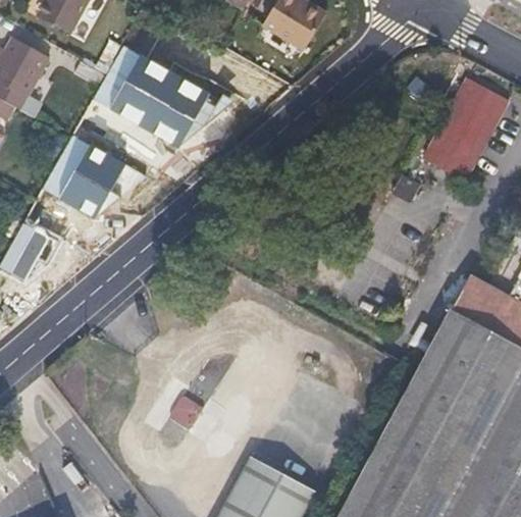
[(42,0),(34,15),(66,33),(84,0),(42,0)]
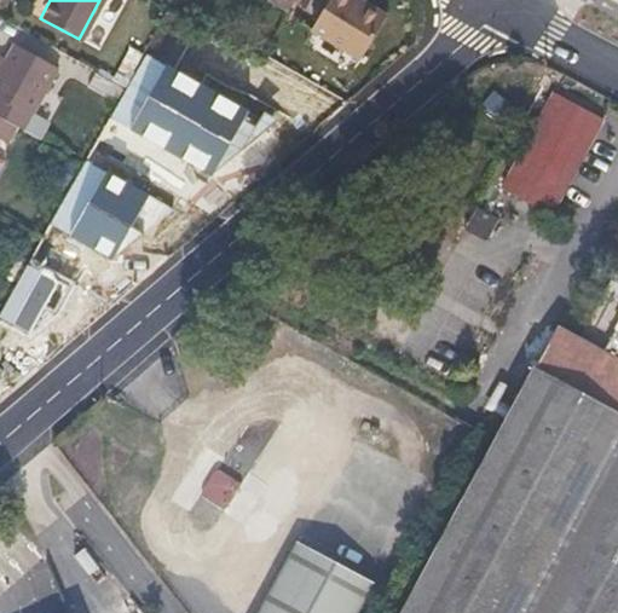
[(267,0),(267,1),(286,10),(290,0),(267,0)]
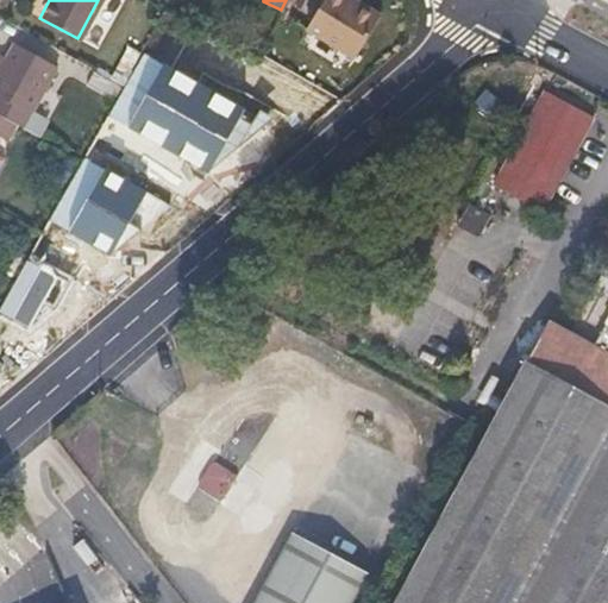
[(351,55),(376,12),(352,0),(351,2),(346,0),(318,0),(304,26),(351,55)]
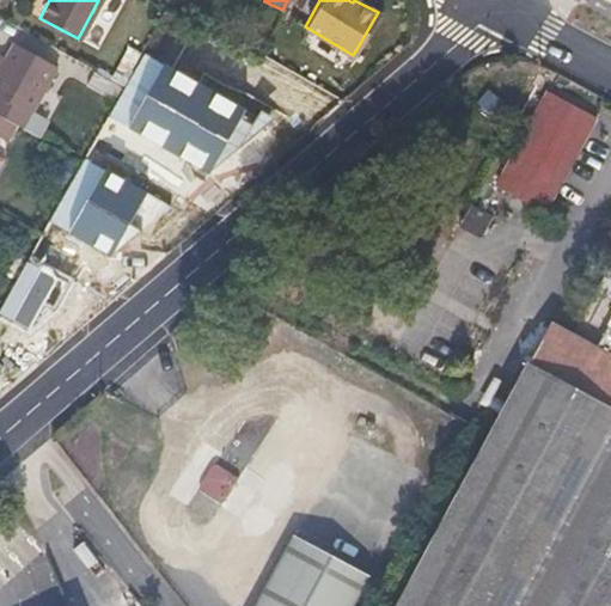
[(156,51),(173,18),(163,11),(144,44),(156,51)]
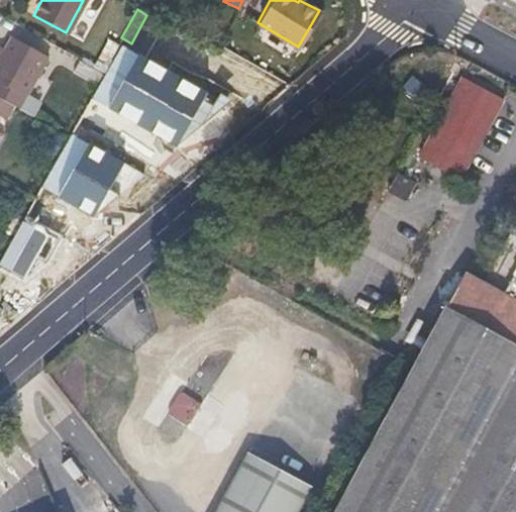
[(11,35),(5,47),(0,45),(0,97),(12,104),(32,115),(35,107),(21,99),(45,55),(11,35)]
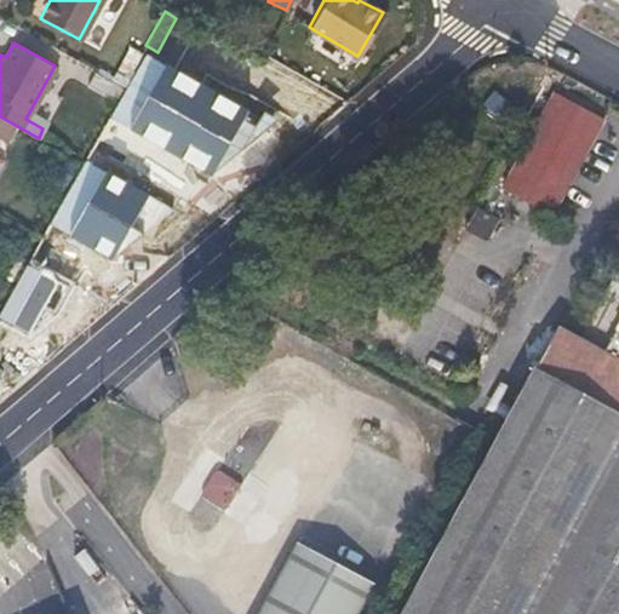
[(150,67),(158,52),(145,45),(138,58),(141,61),(150,67)]
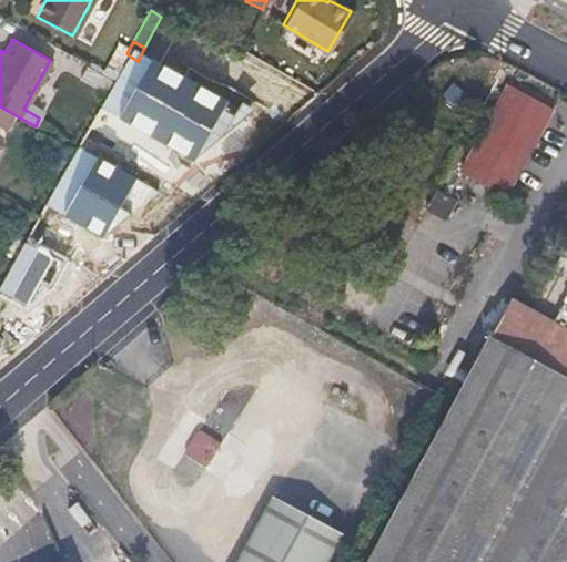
[(112,80),(82,63),(74,78),(104,94),(112,80)]
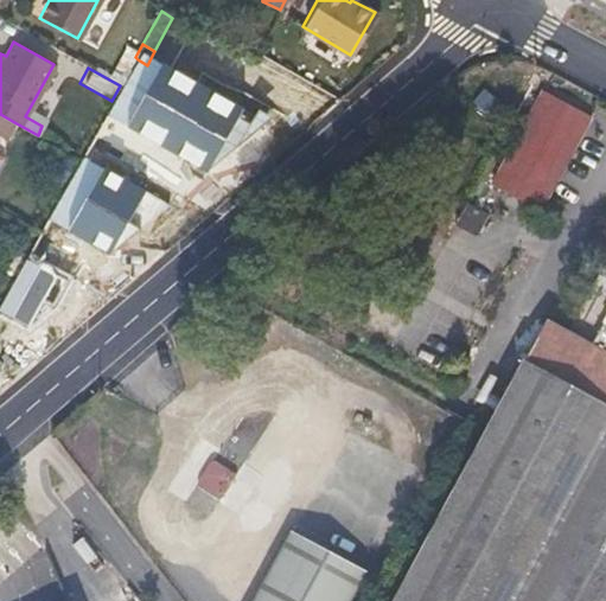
[(476,174),(492,184),(540,209),(589,115),(525,81),(476,174)]
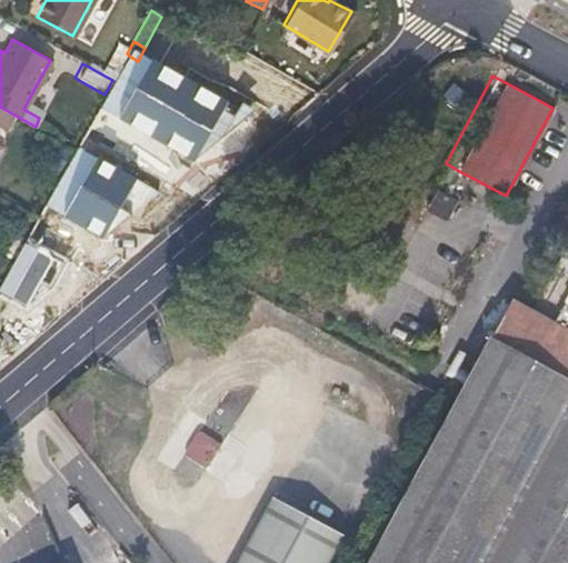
[(168,81),(143,102),(139,140),(161,166),(196,169),(221,148),(226,111),(205,84),(168,81)]
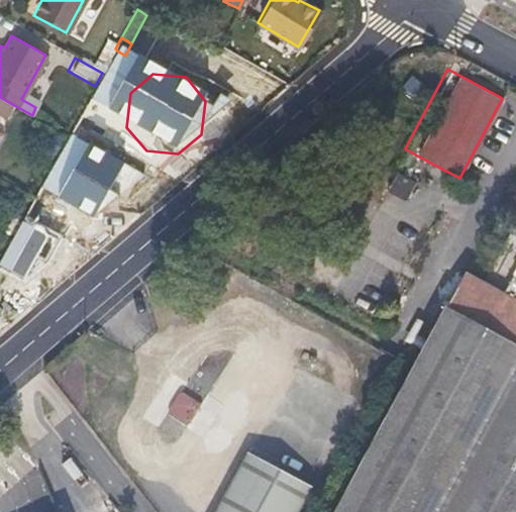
[(12,104),(0,97),(0,139),(4,131),(0,129),(0,111),(7,115),(12,104)]
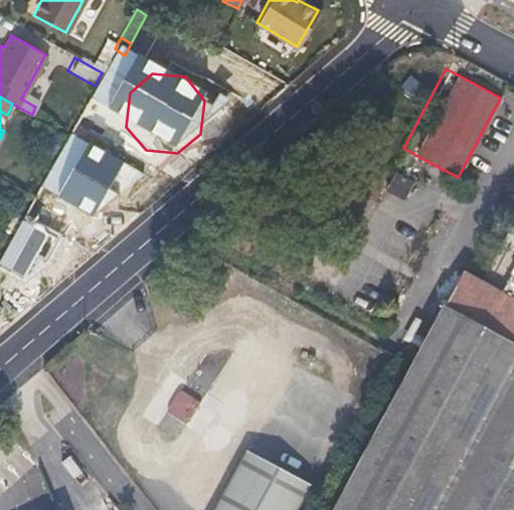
[(404,199),(407,194),(414,181),(394,171),(385,190),(404,199)]
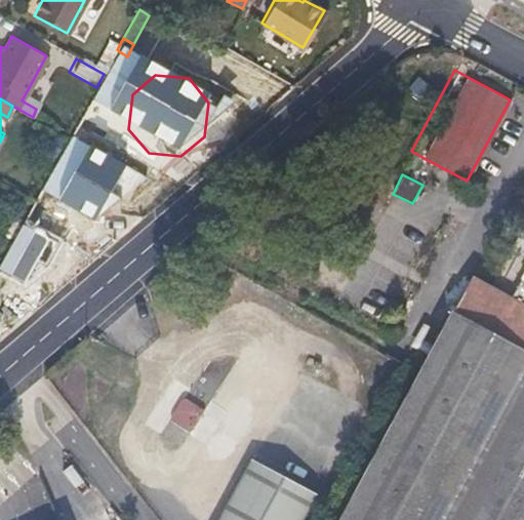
[(523,519),(523,249),(513,243),(493,280),(514,291),(511,296),(472,275),(338,519),(523,519)]
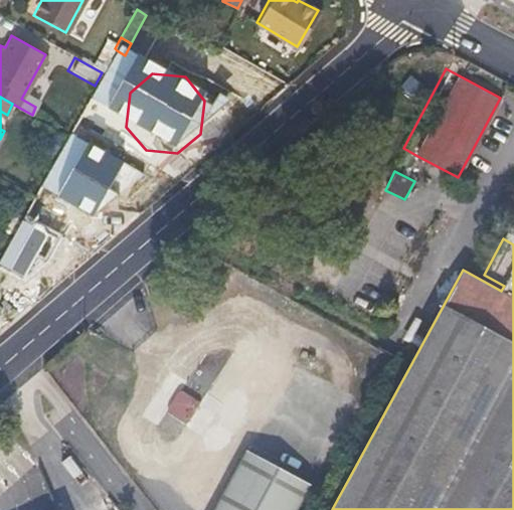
[(165,405),(185,419),(201,397),(181,383),(165,405)]
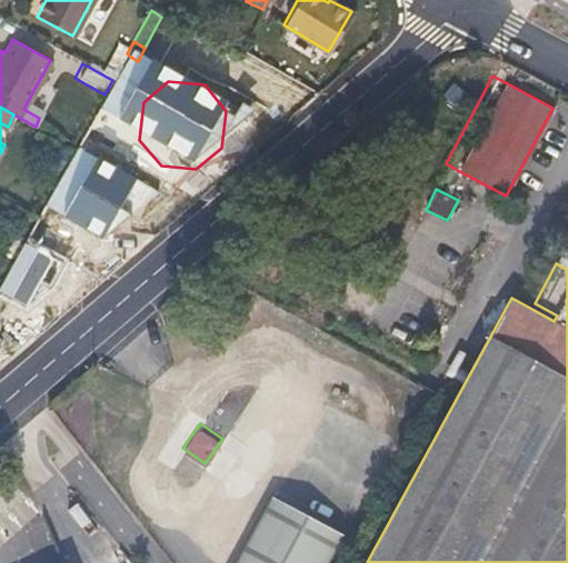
[(329,562),(332,558),(346,534),(275,495),(237,562),(329,562)]
